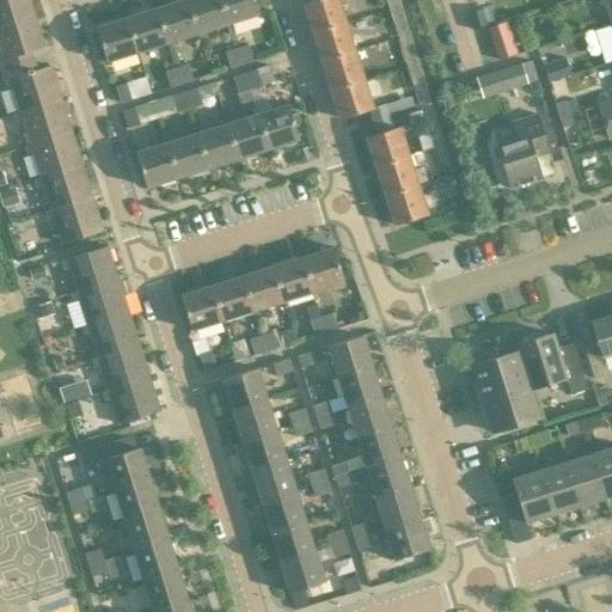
[(0,0),(0,26),(35,16),(29,0),(0,0)]
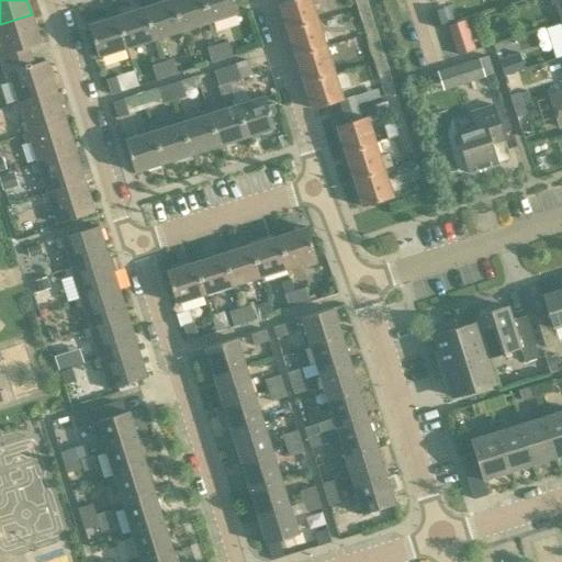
[(171,0),(166,0),(144,8),(154,40),(181,31),(171,0)]
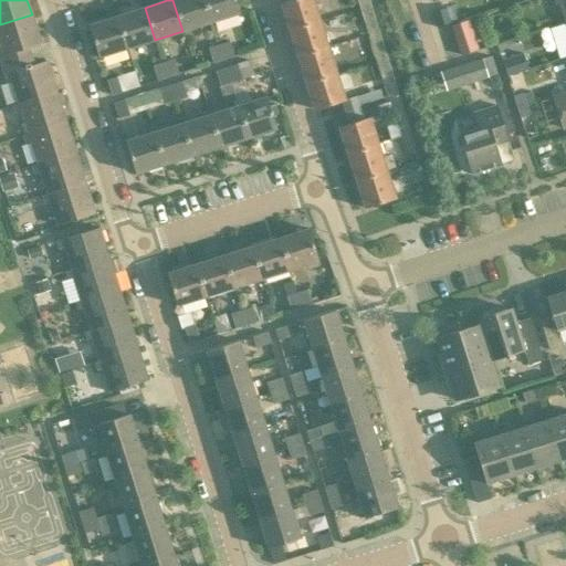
[(203,0),(173,0),(182,31),(211,22),(203,0)]
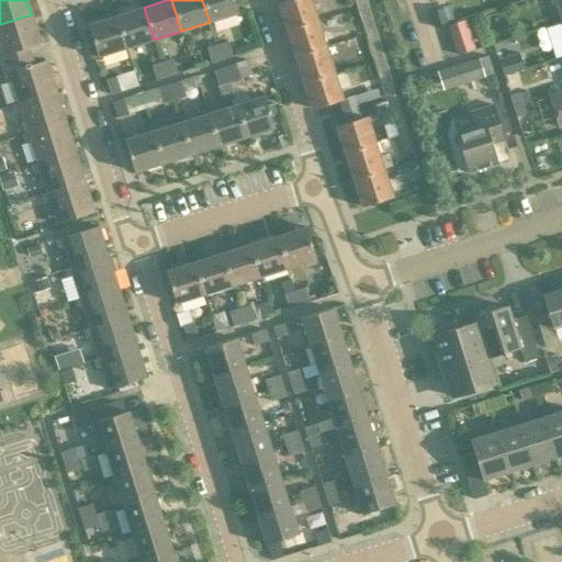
[(233,0),(202,0),(210,22),(237,13),(233,0)]
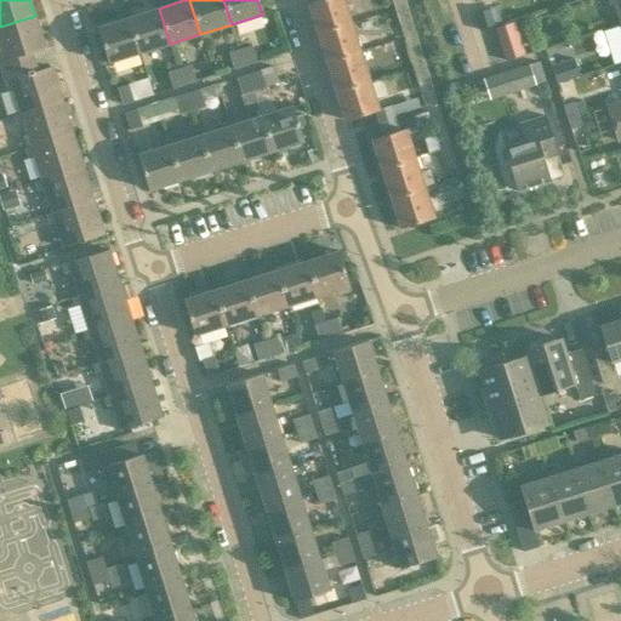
[(322,0),(307,5),(317,34),(351,24),(342,0),(322,0)]
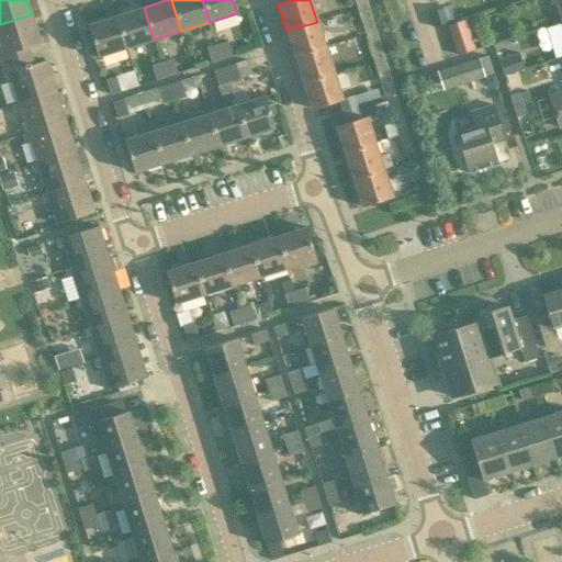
[(561,0),(549,0),(550,4),(554,2),(561,25),(561,91),(548,96),(559,128),(561,127),(561,0)]
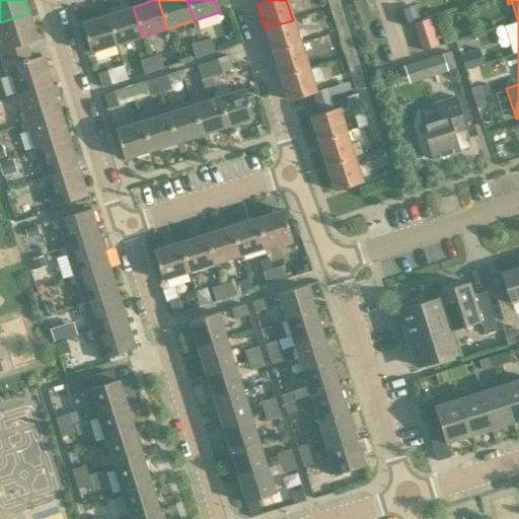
[(133,7),(106,15),(116,45),(142,36),(133,7)]
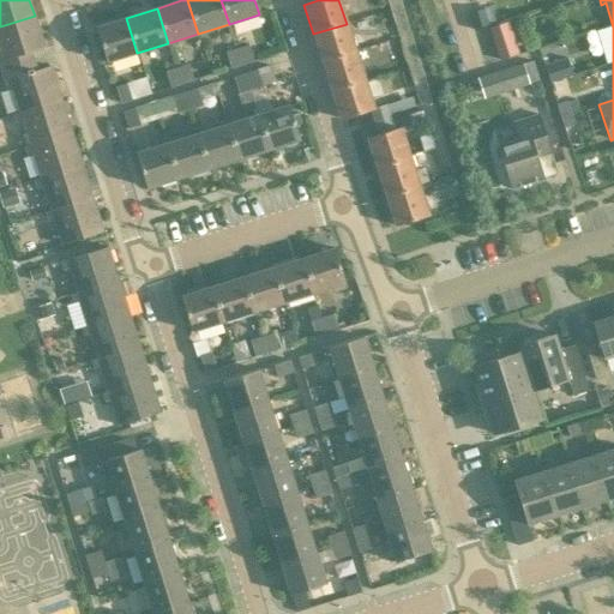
[(483,11),(468,16),(474,31),(485,29),(488,26),(483,11)]
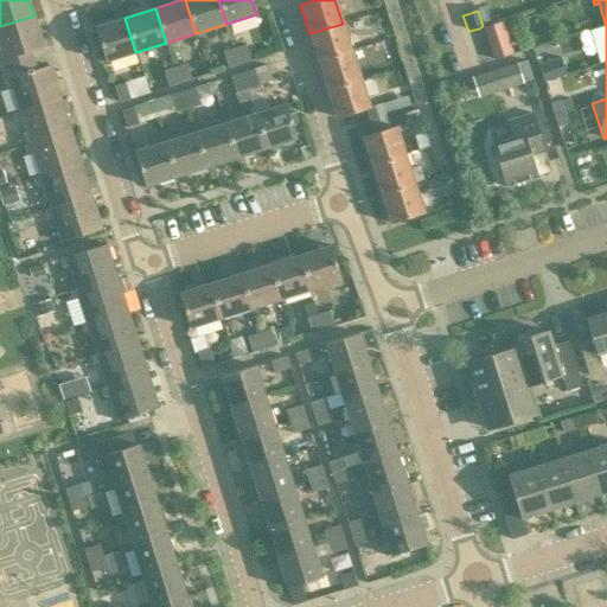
[(34,16),(0,26),(0,48),(1,52),(0,52),(0,62),(31,52),(45,48),(34,16)]
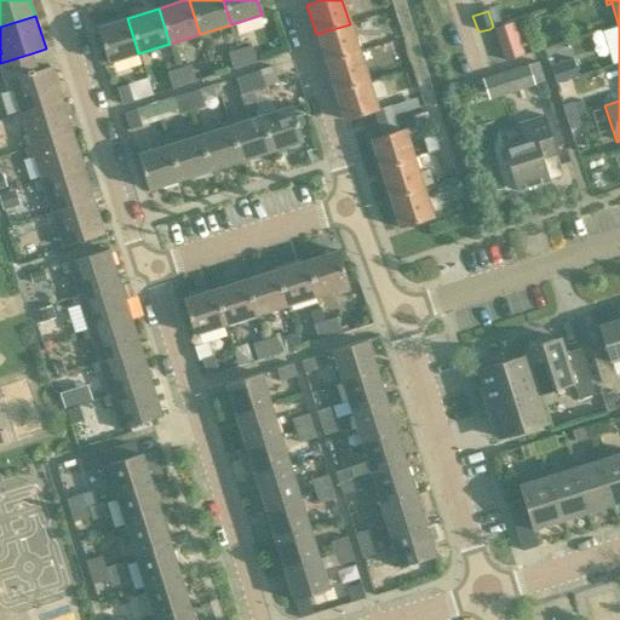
[(138,53),(127,18),(96,28),(108,63),(138,53)]
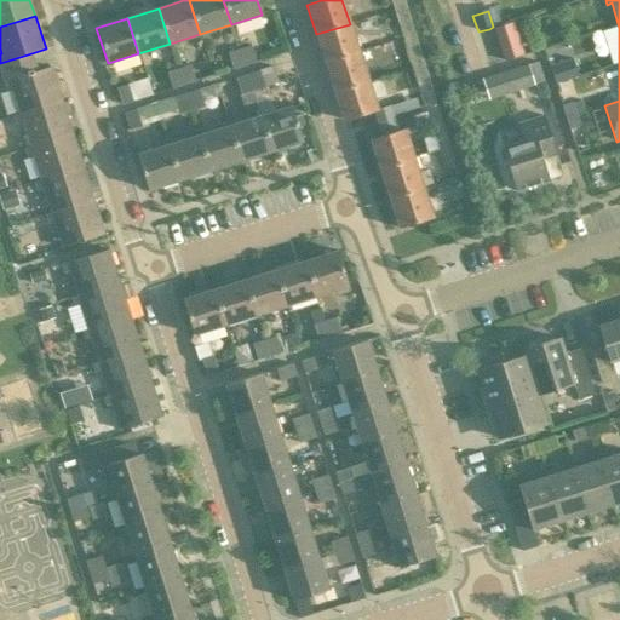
[(350,24),(316,34),(326,64),(360,53),(350,24)]
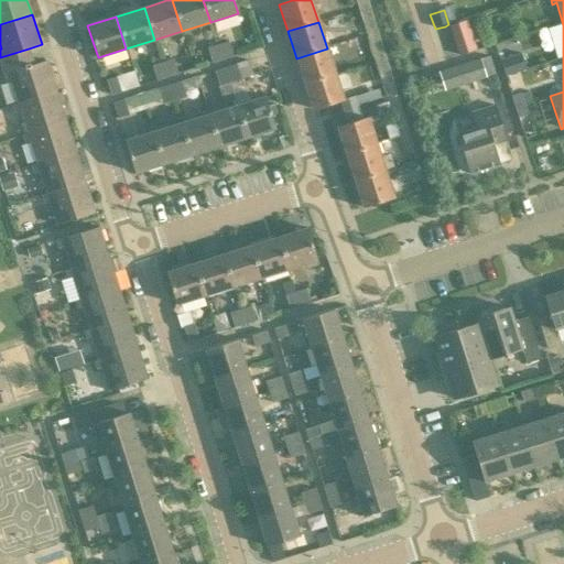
[(445,26),(435,29),(438,40),(448,38),(445,26)]
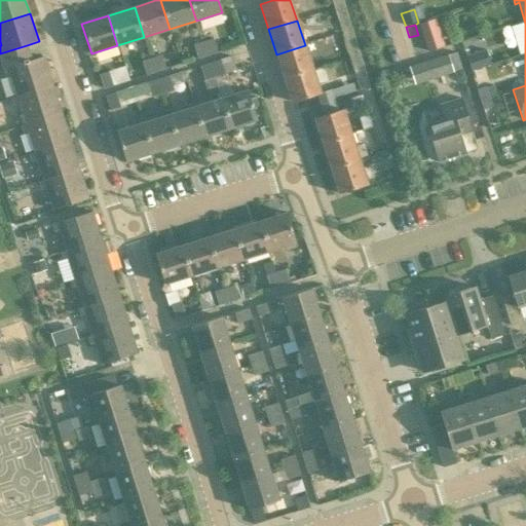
[(441,32),(423,38),(428,51),(446,46),(441,32)]
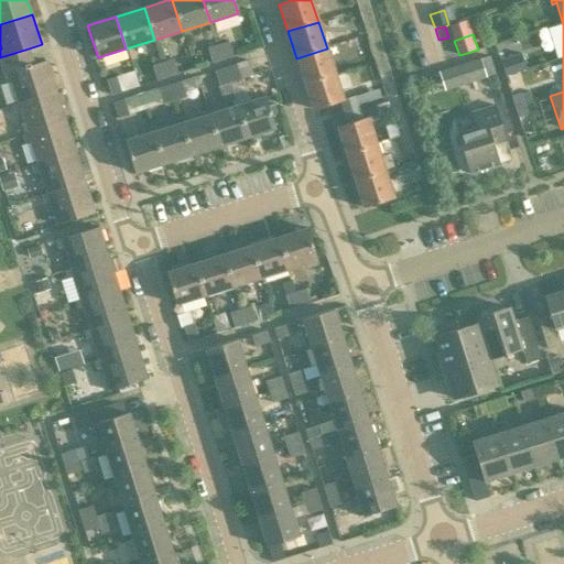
[(505,42),(495,45),(498,55),(508,52),(505,42)]
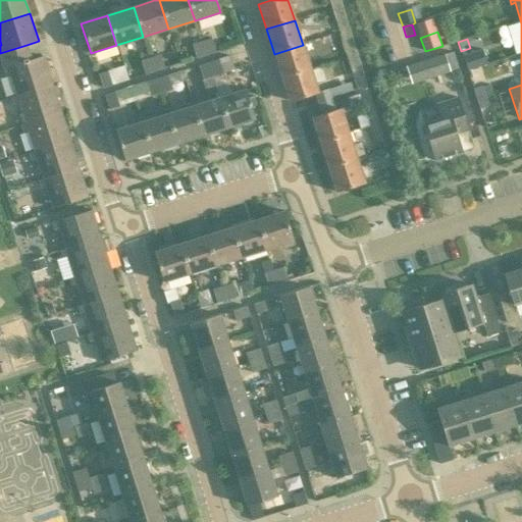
[(212,40),(202,42),(206,55),(215,52),(212,40)]
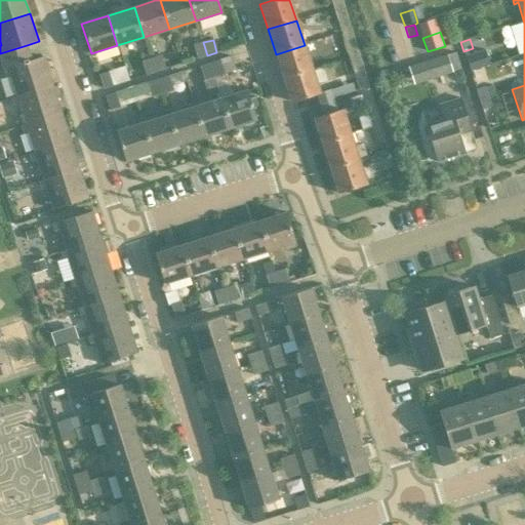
[(207,55),(203,42),(194,45),(198,57),(207,55)]
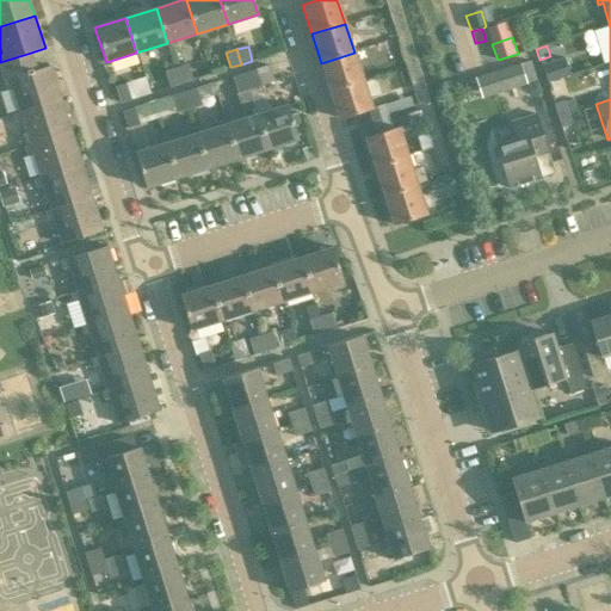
[(31,53),(0,62),(0,66),(5,81),(37,71),(31,53)]
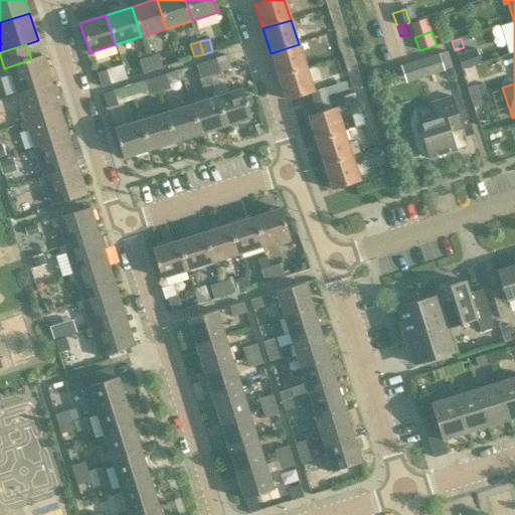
[(299,44),(271,53),(278,77),(306,68),(299,44)]
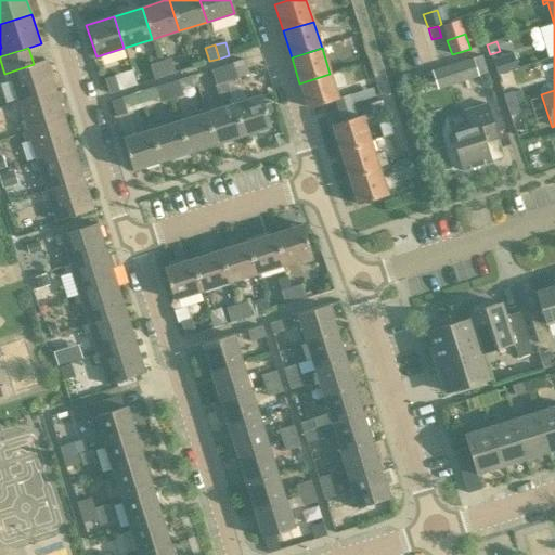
[(513,53),(492,60),(497,75),(518,68),(513,53)]
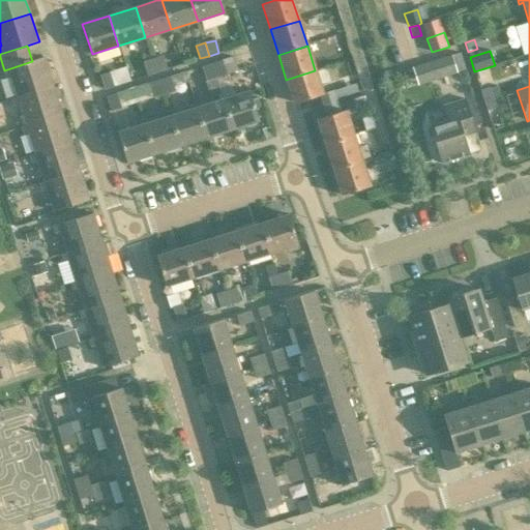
[(163,56),(153,59),(157,71),(167,69),(163,56)]
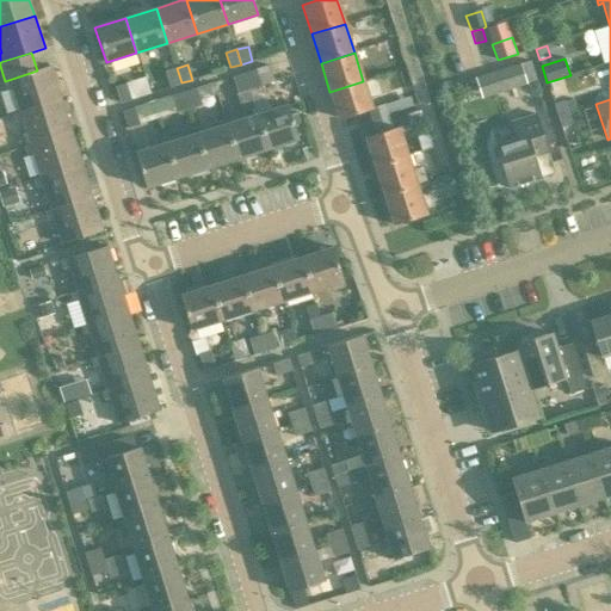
[(522,65),(499,72),(505,92),(528,84),(522,65)]
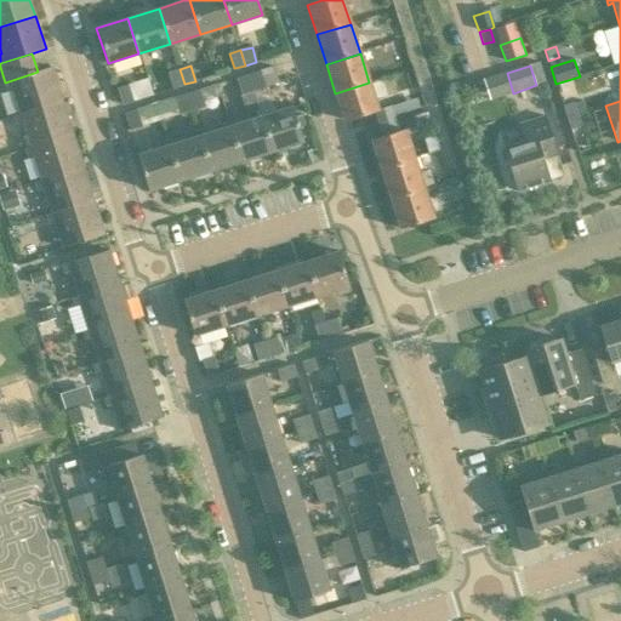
[(21,113),(62,100),(51,68),(38,72),(5,83),(7,91),(12,89),(21,113)]
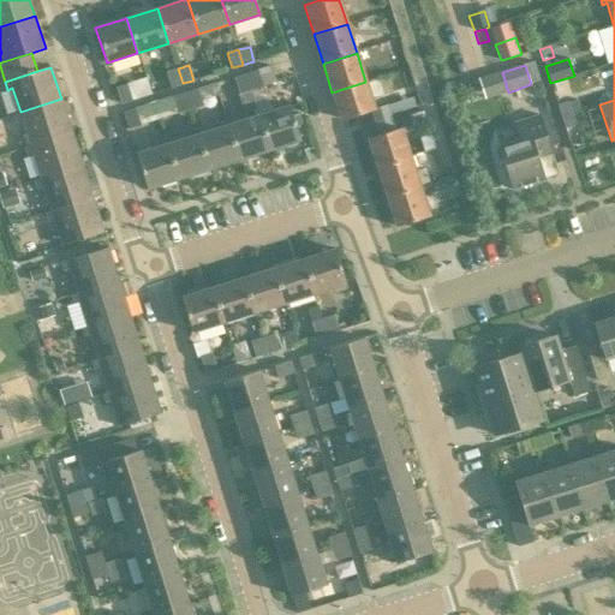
[(270,67),(246,75),(250,90),(276,82),(270,67)]
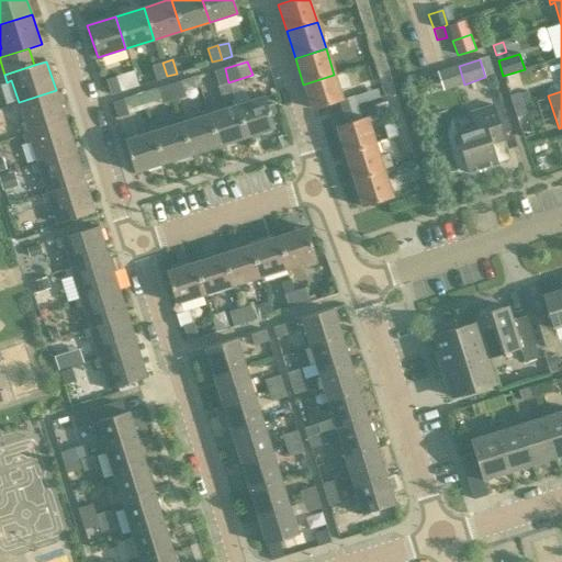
[(167,76),(163,63),(152,66),(156,79),(167,76)]
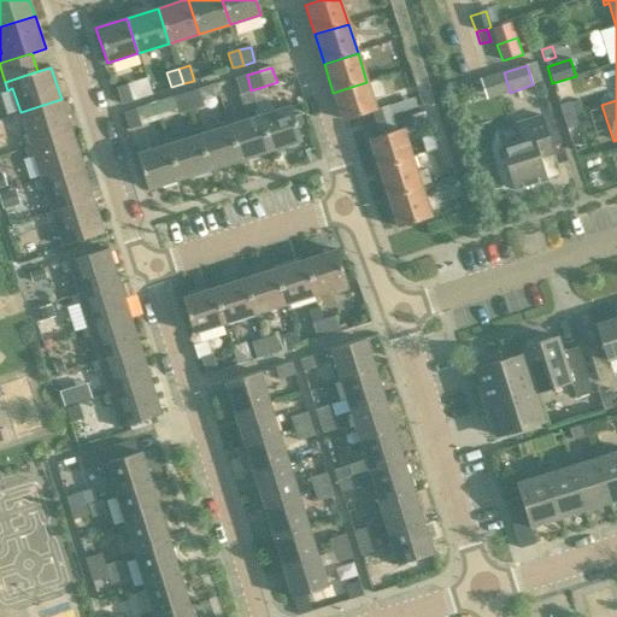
[(247,75),(235,80),(240,94),(251,90),(247,75)]
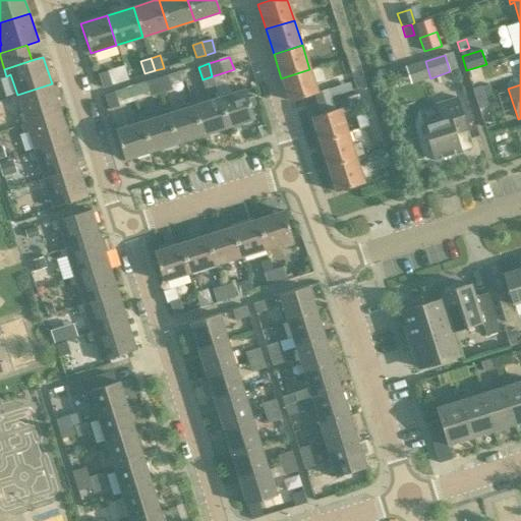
[(309,69),(281,78),(289,103),(290,102),(313,95),(316,102),(316,103),(317,103),(330,99),(332,98),(329,89),(316,92),(309,69)]
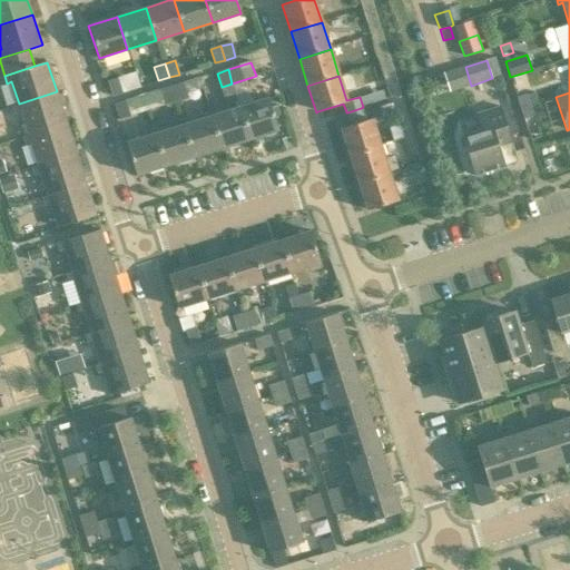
[(112,96),(123,92),(118,78),(108,81),(112,96)]
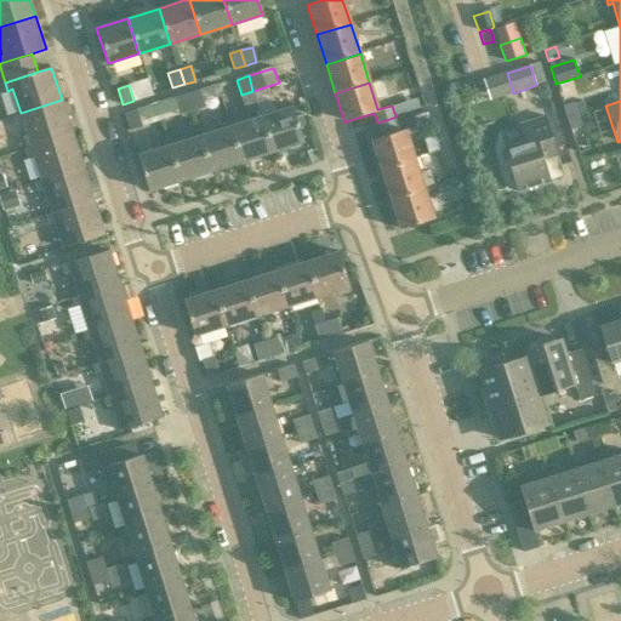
[(199,91),(188,95),(192,109),(204,106),(199,91)]
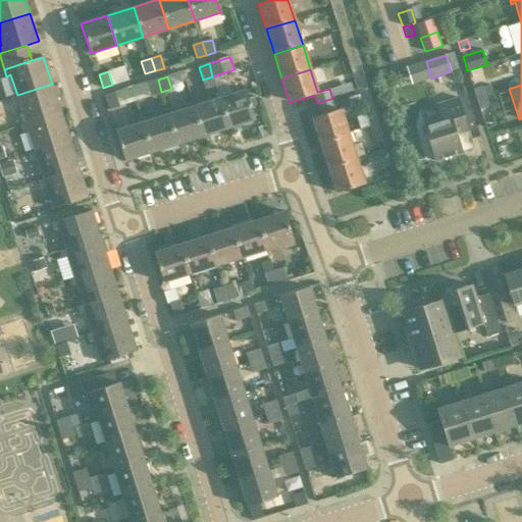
[(152,95),(161,92),(158,80),(148,83),(152,95)]
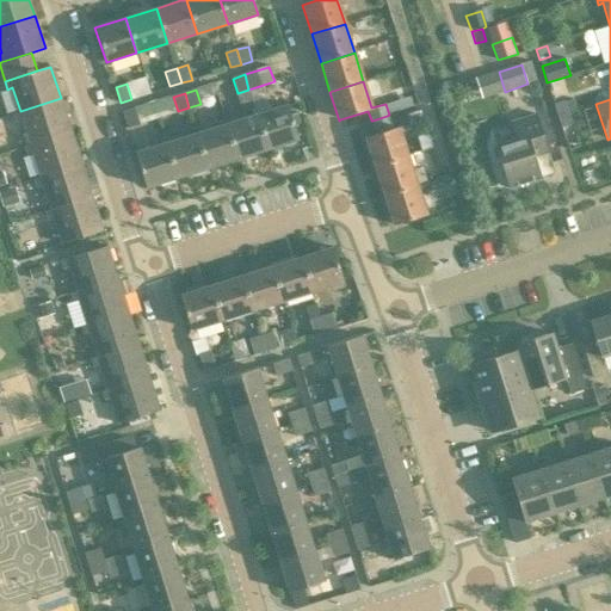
[(31,144),(72,133),(61,99),(20,111),(14,113),(17,122),(24,121),(31,144)]
